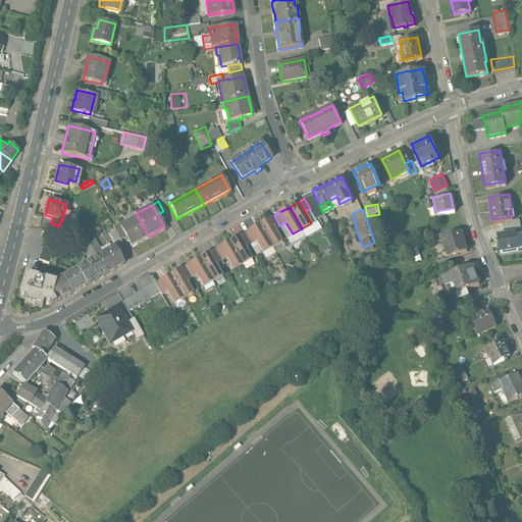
[(512,216),(505,217),(507,229),(515,228),(520,227),(518,214),(512,215),(512,216)]
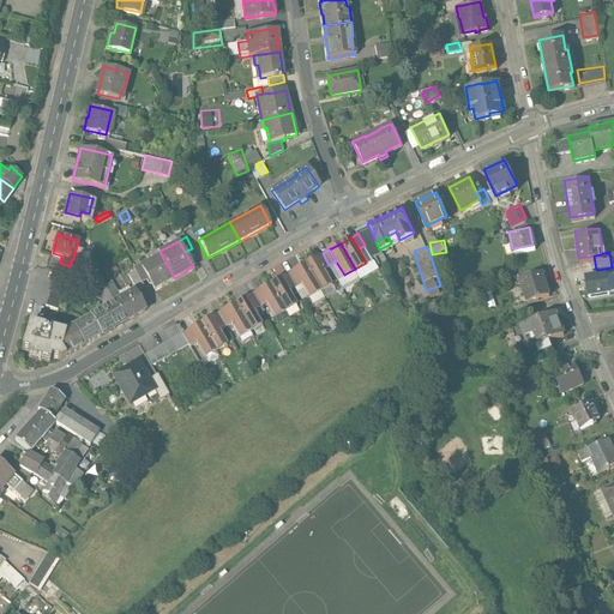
[(61,256),(53,253),(49,253),(48,260),(60,263),(61,256)]
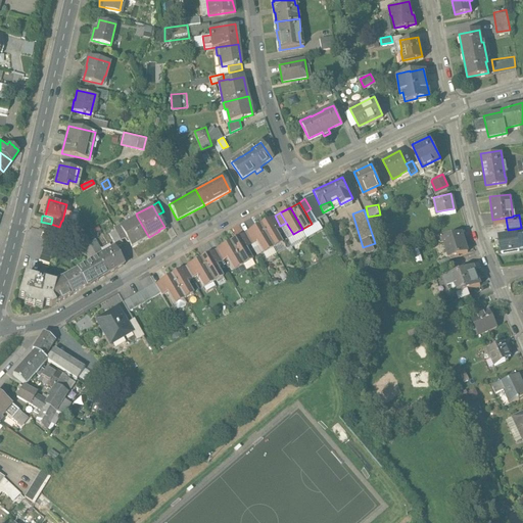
[(275,216),(270,219),(276,229),(280,226),(275,216)]
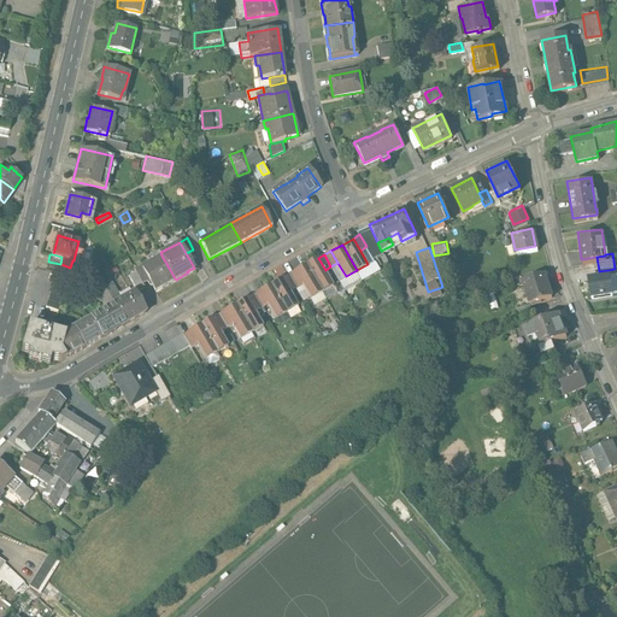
[(142,266),(148,278),(156,289),(162,286),(162,287),(172,281),(175,278),(162,256),(142,266)]
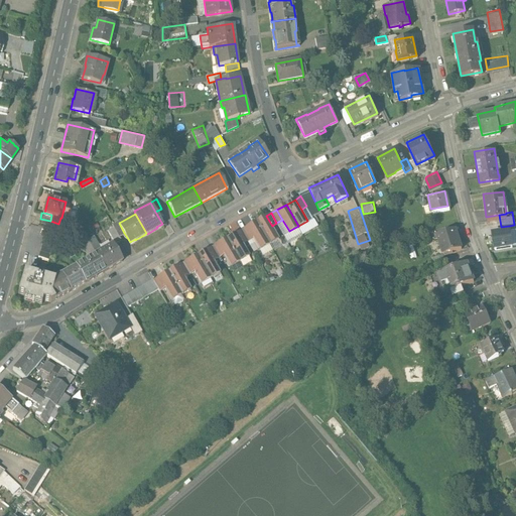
[(266,216),(256,222),(269,243),(278,237),(272,226),(266,216)]
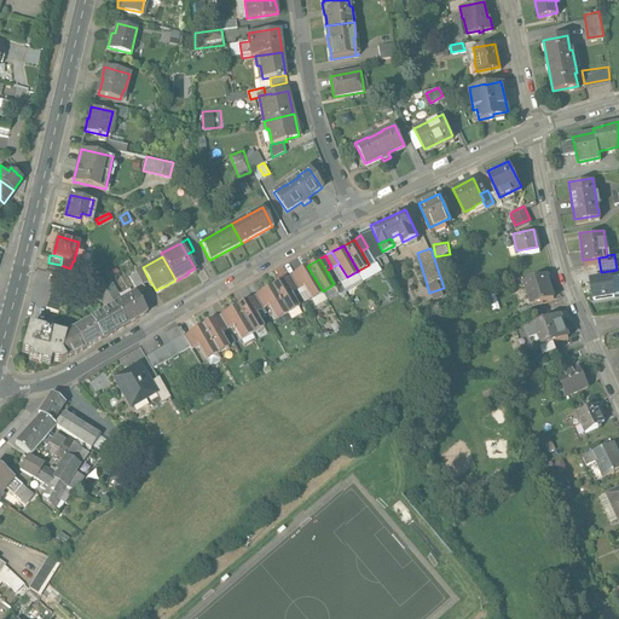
[(143,267),(142,265),(134,268),(137,272),(143,283),(149,279),(143,267)]
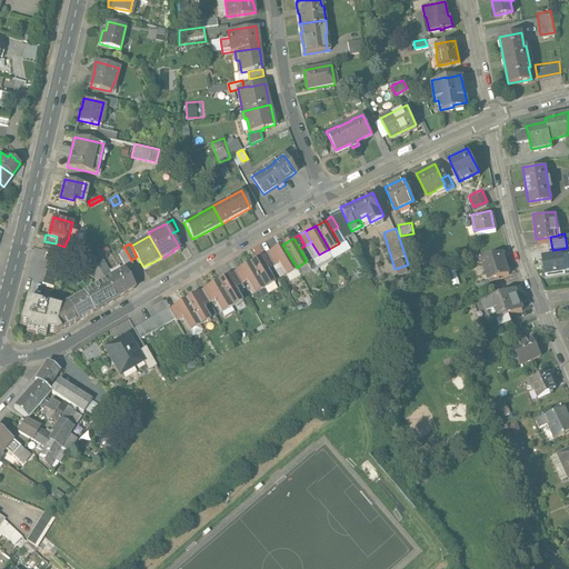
[(272,250),(279,261),(287,273),(297,268),(282,245),(272,250)]
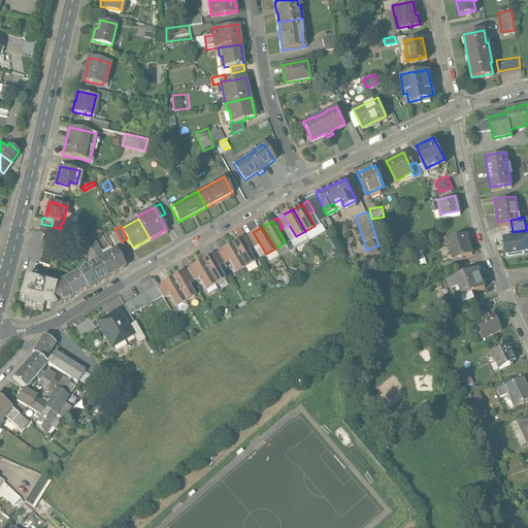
[(464,230),(446,236),(452,255),(470,250),(464,230)]
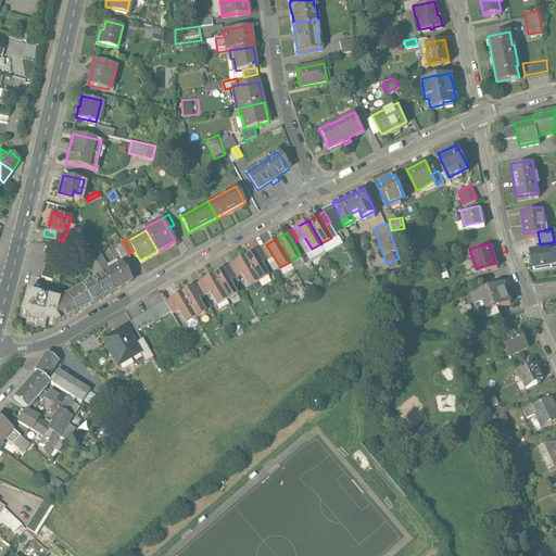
[(540,244),(529,247),(532,264),(551,261),(548,243),(540,244)]
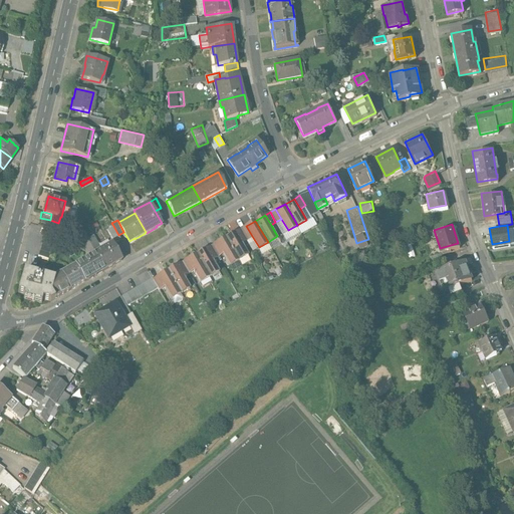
[(118,235),(113,226),(106,230),(114,243),(120,239),(118,235)]
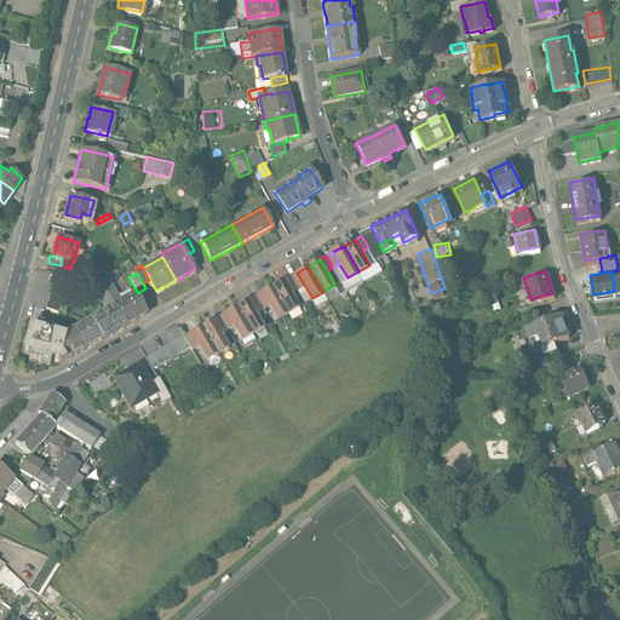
[(291,276),(297,288),(304,285),(297,273),(291,276)]
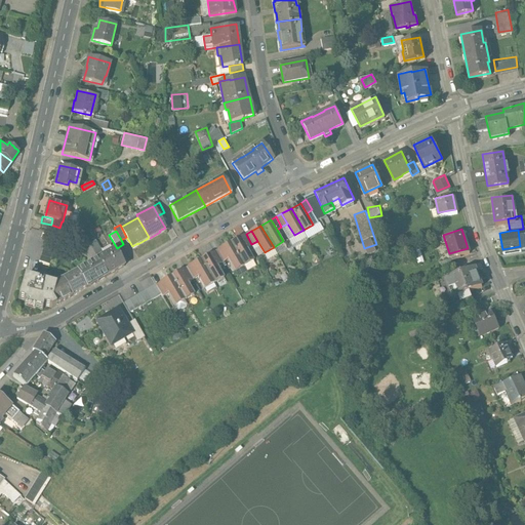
[(48,232),(46,238),(57,241),(59,235),(48,232)]
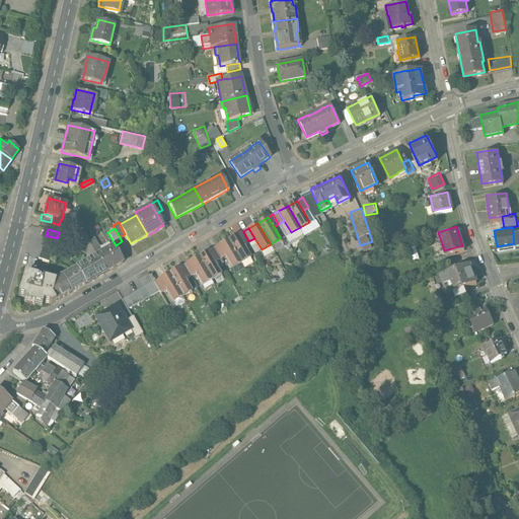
[(238,234),(244,244),(248,241),(243,231),(238,234)]
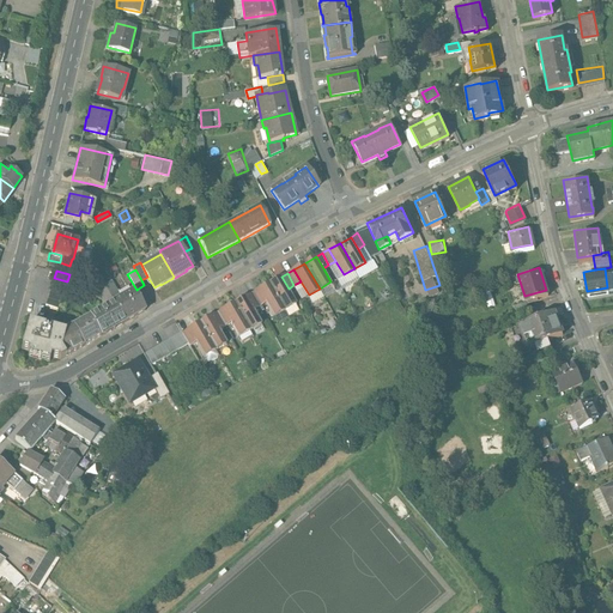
[(281,277),(269,283),(284,309),(296,302),(289,289),(281,277)]
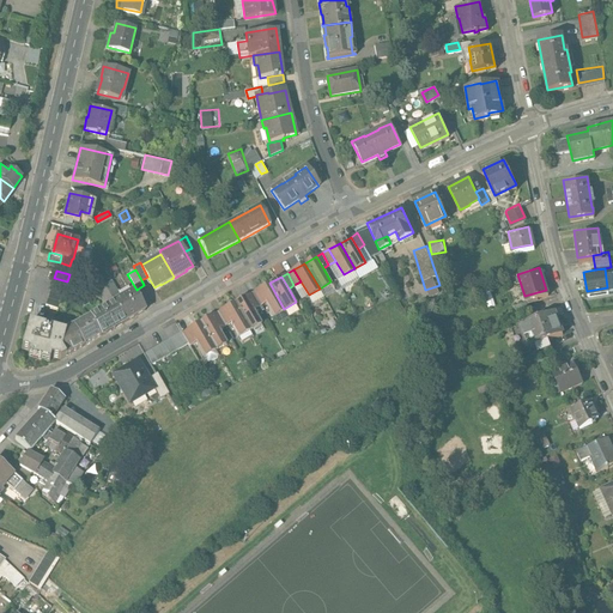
[(67,281),(54,278),(48,297),(60,302),(67,281)]
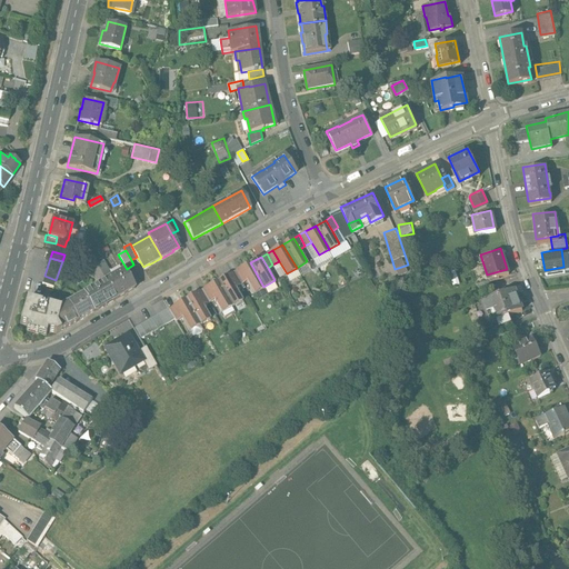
[(86,263),(98,286),(107,280),(95,259),(86,263)]
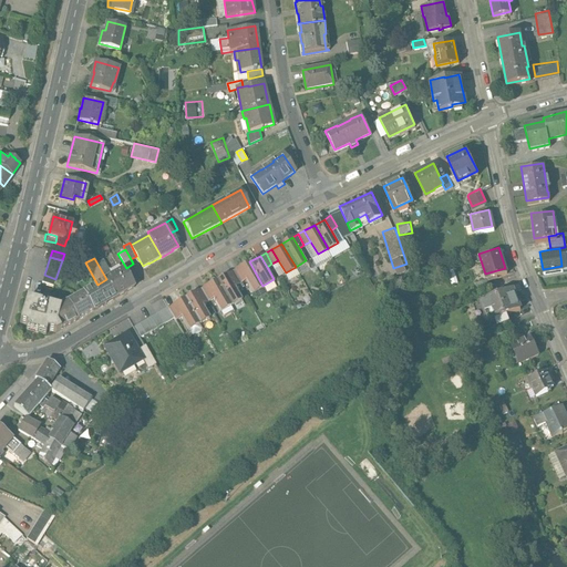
[(249,261),(239,267),(246,278),(253,291),(263,286),(249,261)]
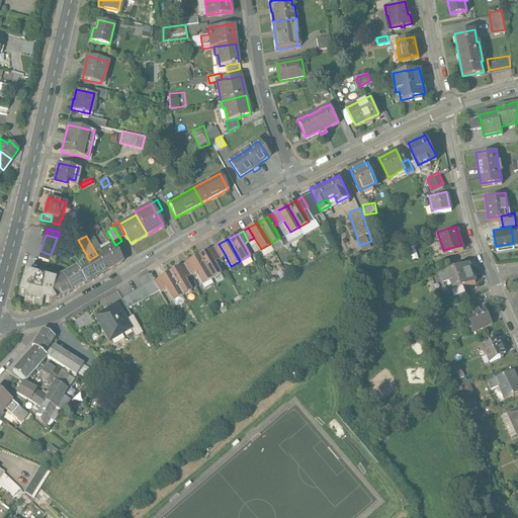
[(213,248),(219,258),(225,254),(219,244),(213,248)]
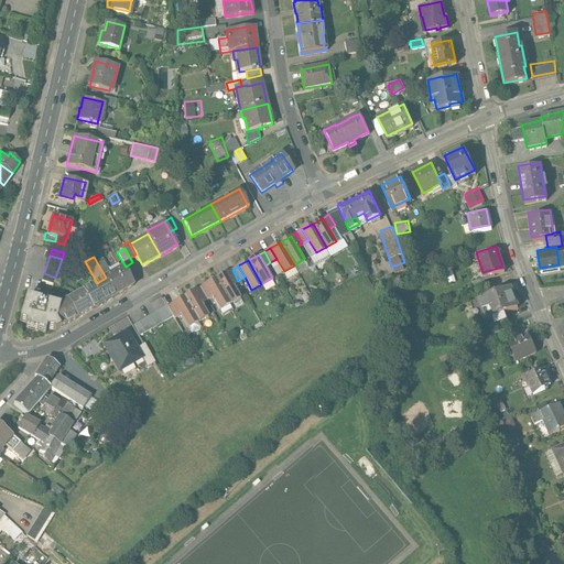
[(106,278),(116,295),(133,284),(123,268),(106,278)]
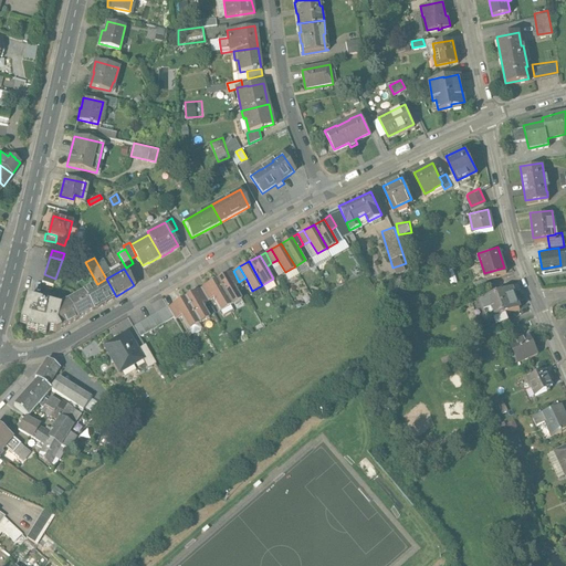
[(233,271),(228,274),(233,285),(239,282),(233,271)]
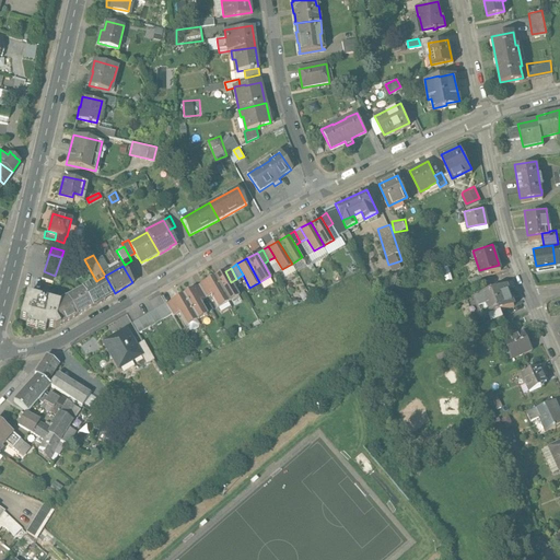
[(225,271),(214,277),(228,301),(238,294),(231,282),(225,271)]
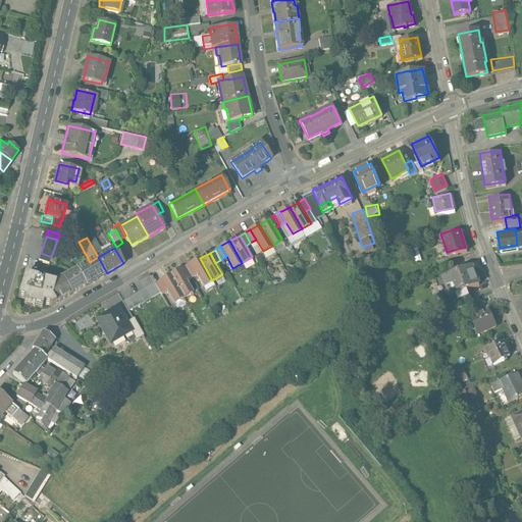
[(76,269),(86,285),(107,273),(98,257),(90,262),(76,269)]
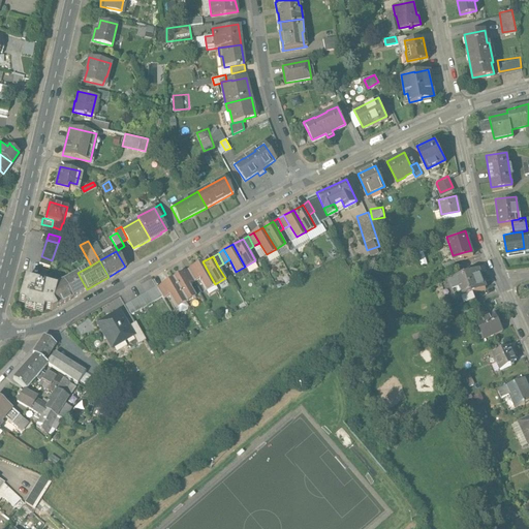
[(193,267),(199,277),(206,289),(215,284),(203,261),(193,267)]
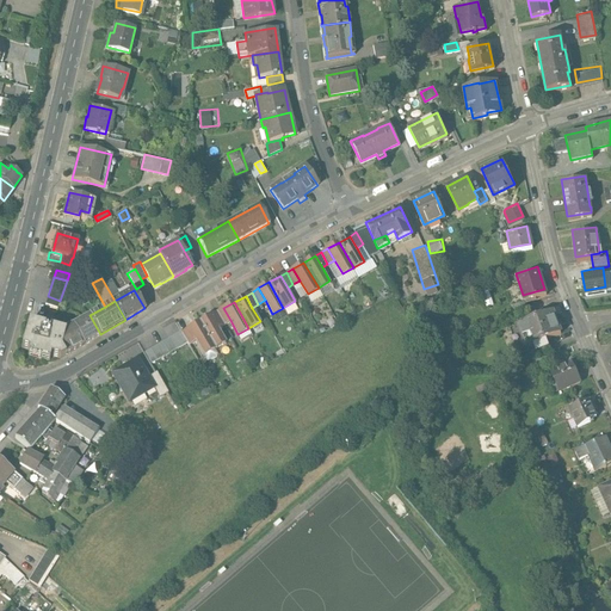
[(551,307),(517,321),(524,340),(532,338),(544,333),(559,327),(553,314),(554,314),(551,307)]
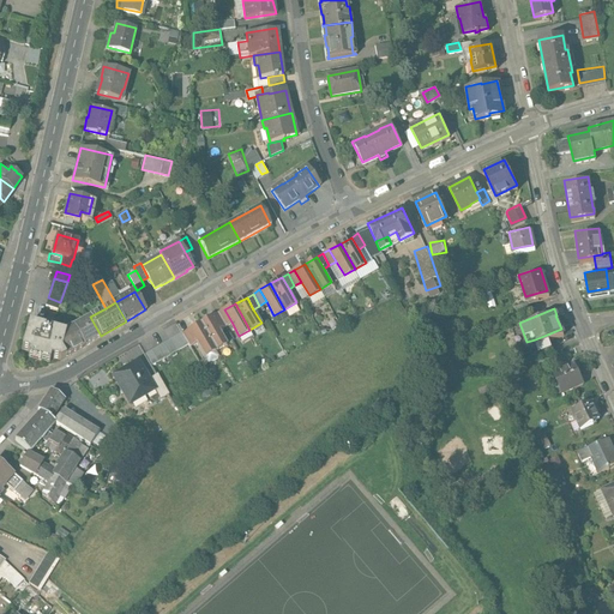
[(217,313),(224,325),(232,321),(224,309),(217,313)]
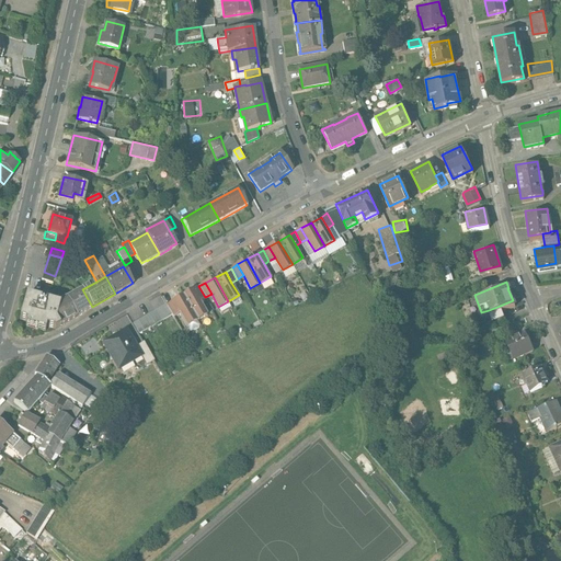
[(198,286),(194,289),(199,300),(205,297),(198,286)]
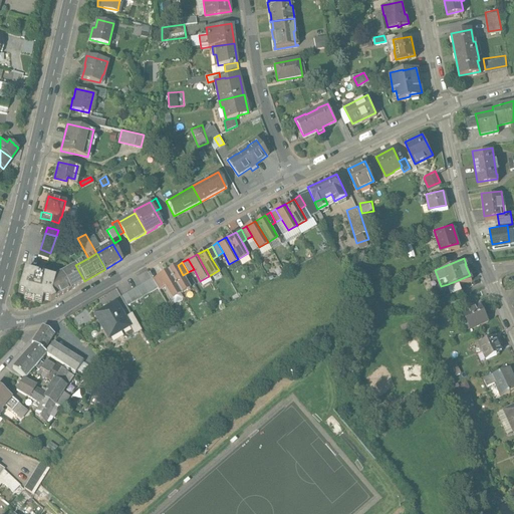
[(75,265),(61,273),(71,289),(84,281),(75,265)]
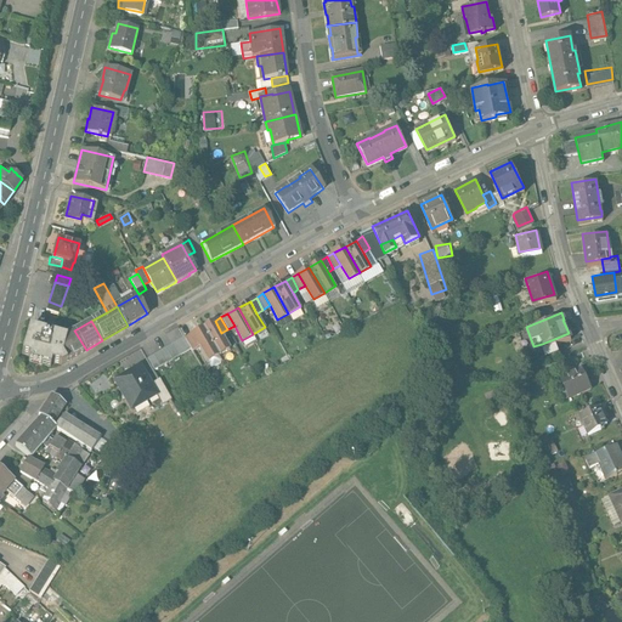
[(203,328),(218,354),(230,348),(221,333),(215,321),(203,328)]
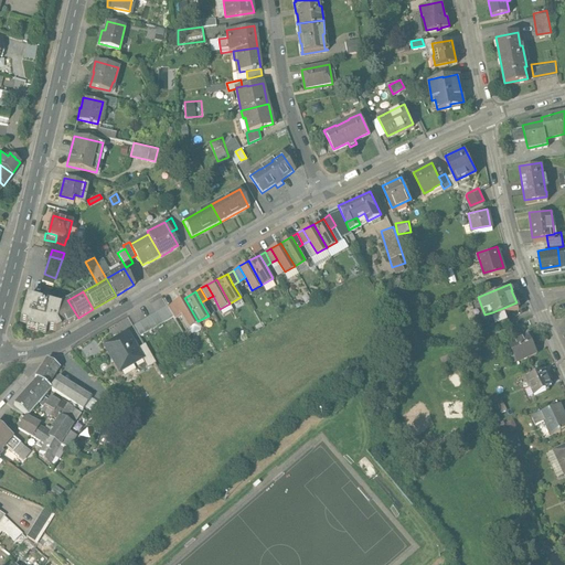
[(27,297),(21,320),(28,322),(27,327),(46,332),(48,328),(56,330),(57,321),(61,306),(27,297)]
